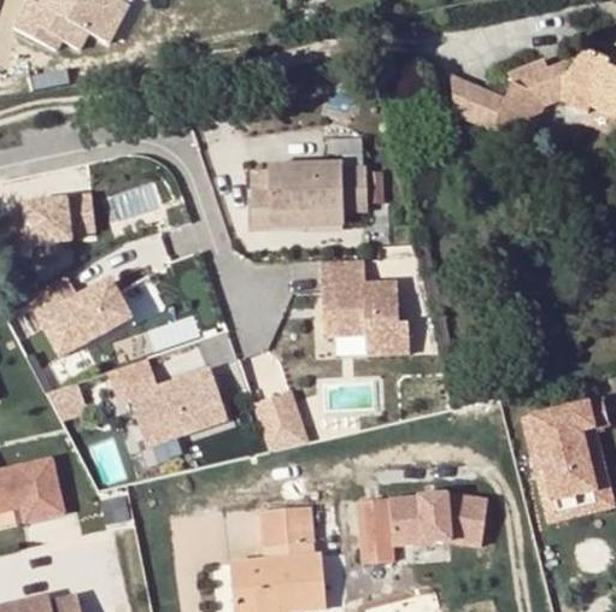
[(44,0),(42,3),(37,0),(29,0),(15,27),(57,48),(63,39),(80,47),(89,30),(110,41),(129,3),(124,0),(44,0)]
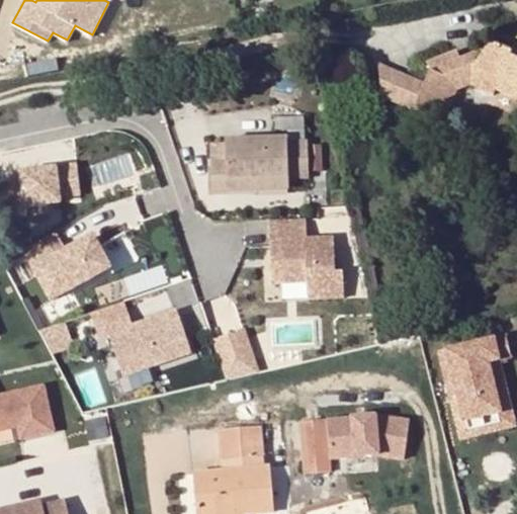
[(516,57),(511,54),(513,49),(488,38),(484,45),(469,65),(477,69),(500,78),(497,88),(516,96),(516,57)]
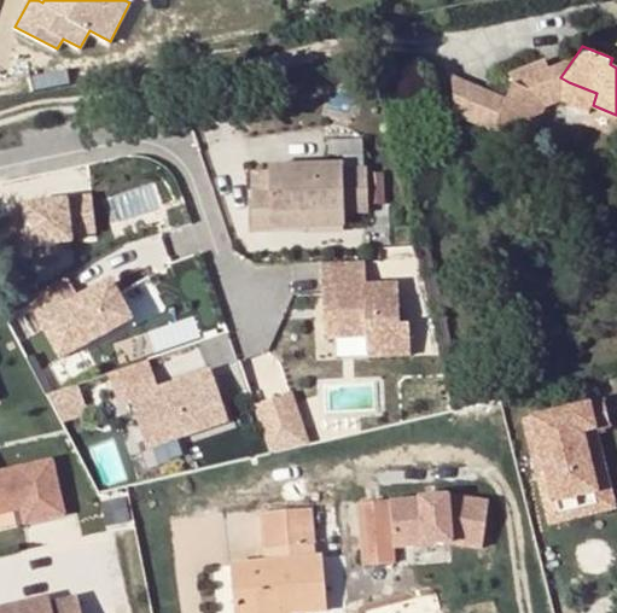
[(577,53),(549,65),(556,80),(560,77),(577,53)]
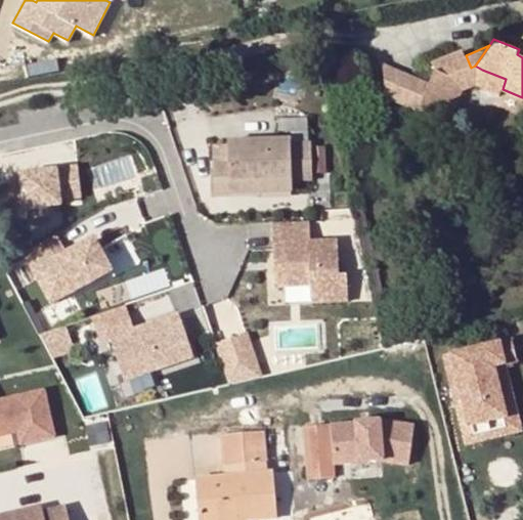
[(471,68),(466,55),(463,47),(432,59),(435,67),(428,79),(383,59),(386,94),(449,121),(464,88),(476,83),(482,70),(475,66),(471,68)]
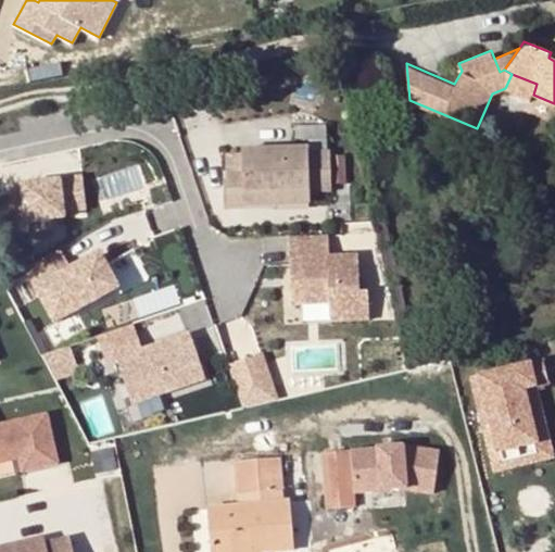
[(537,84),(512,74),(505,88),(531,99),(533,95),(537,84)]
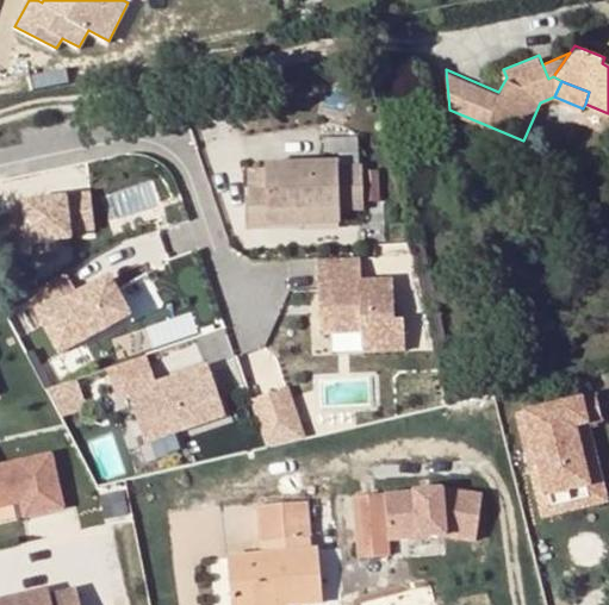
[(268,162),(269,188),(249,189),(250,224),(269,224),(269,211),(341,210),(364,209),(364,164),(340,164),(340,160),(268,162)]
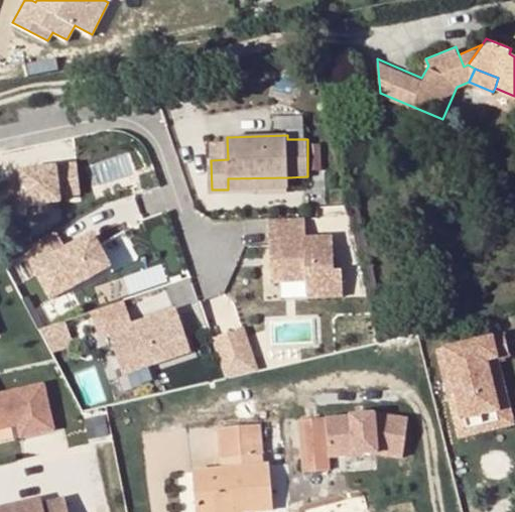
[(55,169),(1,178),(7,219),(28,215),(27,210),(61,205),(60,199),(82,196),(77,164),(55,168),(55,169)]
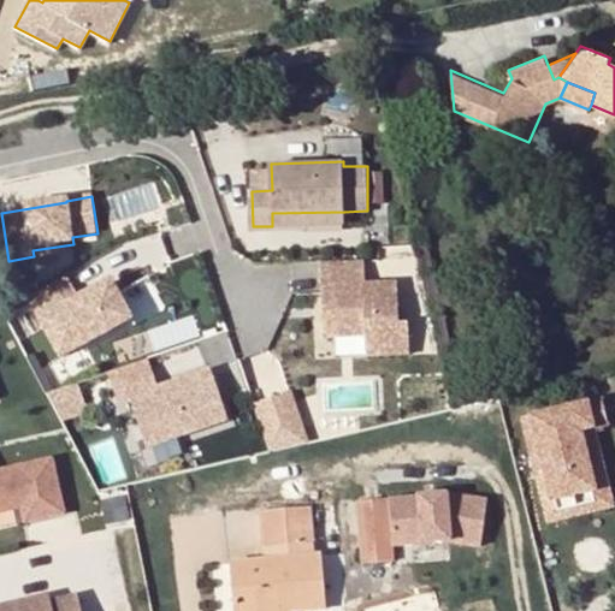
[(272,213),(272,226),(346,225),(344,212),(272,213)]
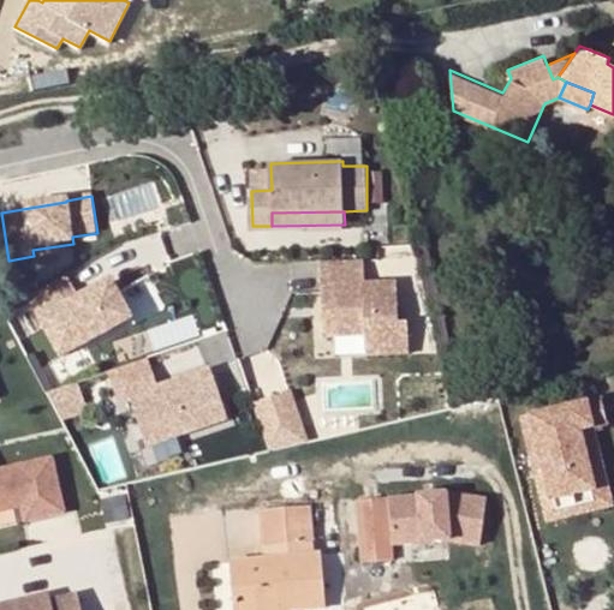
[(364,258),(321,261),(323,335),(364,333),(367,354),(409,352),(407,321),(398,321),(397,281),(365,282),(364,258)]
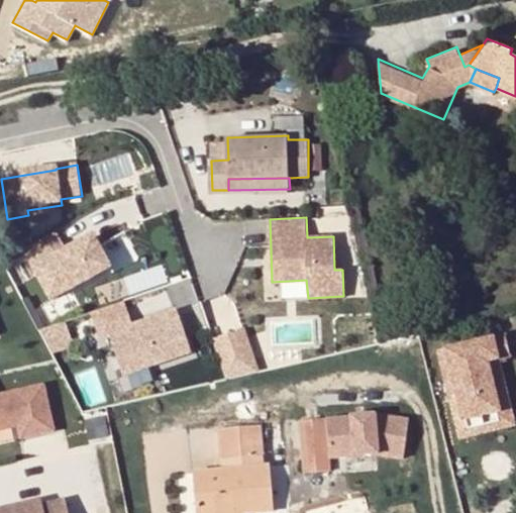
[(56,230),(23,247),(49,299),(109,268),(93,236),(67,249),(56,230)]
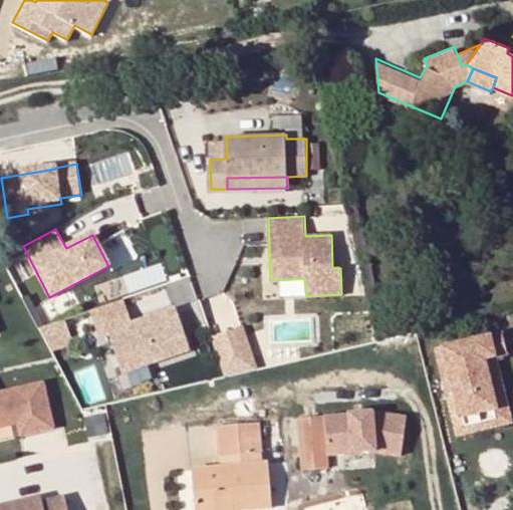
[(122,298),(89,309),(97,333),(106,330),(121,372),(189,349),(175,307),(131,322),(120,325),(118,319),(129,315),(122,298)]
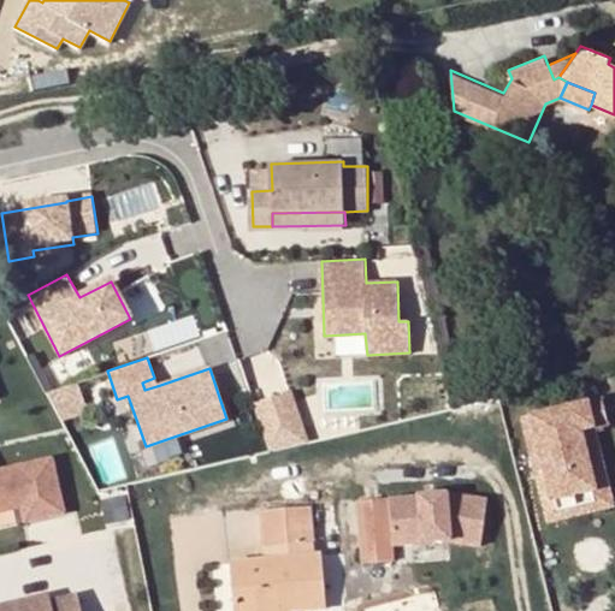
[(154,378),(142,383),(145,390),(157,386),(154,378)]
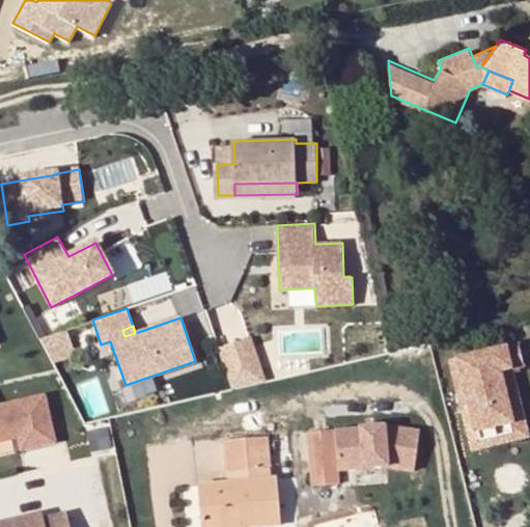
[(250,337),(241,340),(248,364),(258,361),(250,337)]
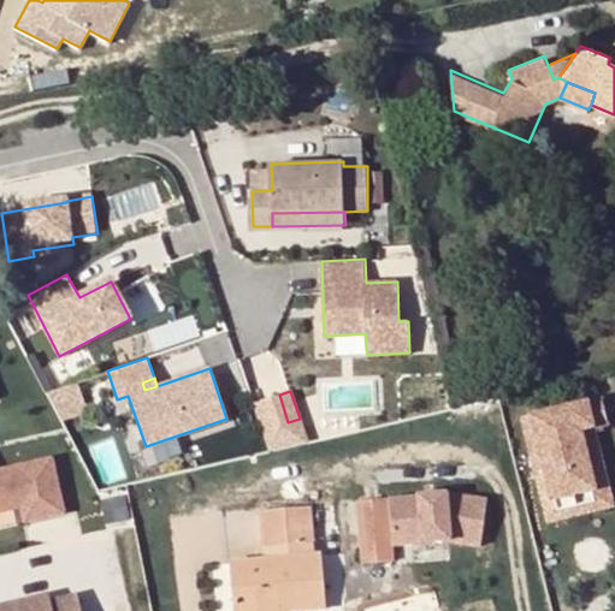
[(279,395),(254,403),(270,450),(307,442),(300,419),(288,422),(279,395)]
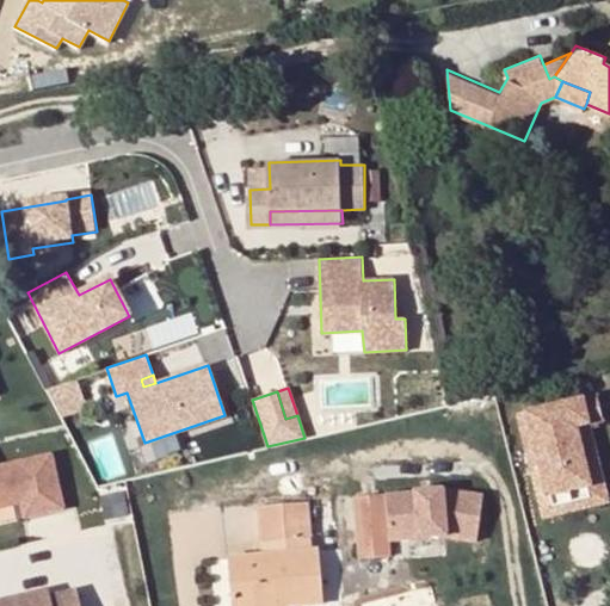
[(609,445),(607,434),(525,455),(548,536),(609,520),(609,515),(595,462),(609,458),(609,445)]
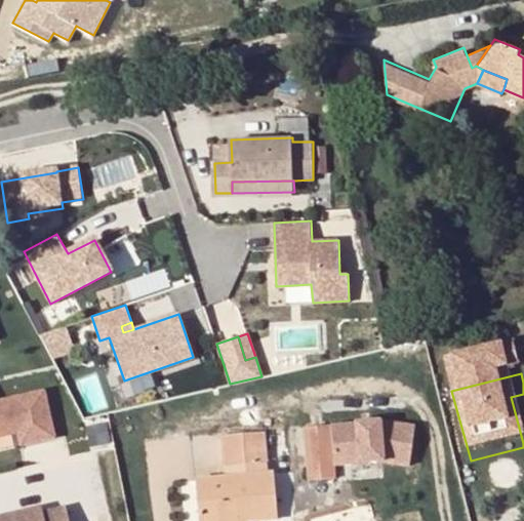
[(0,433),(18,430),(22,442),(55,435),(45,388),(0,397),(0,433)]
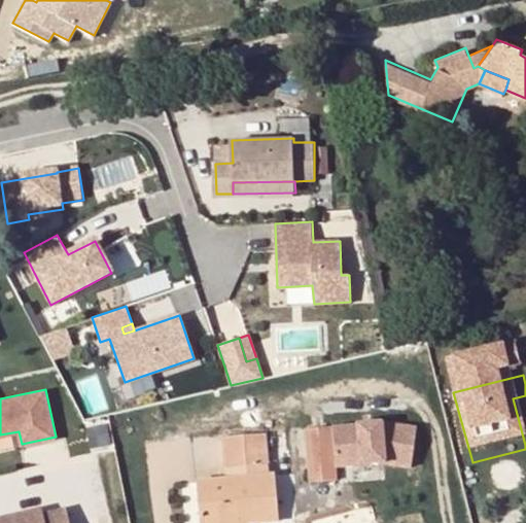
[(385,423),(305,428),(309,483),(342,480),(341,466),(388,463),(414,465),(419,426),(385,423)]
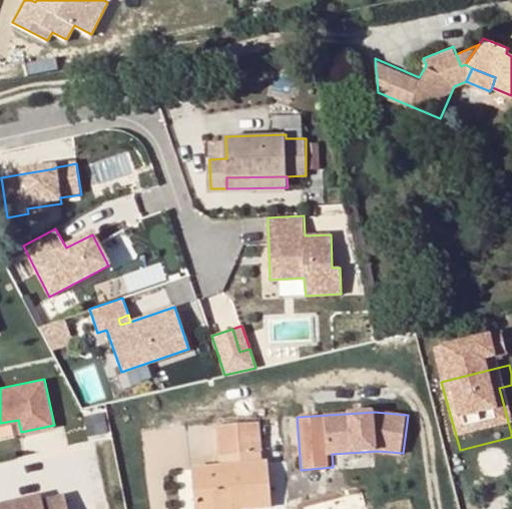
[(217,424),(219,454),(237,453),(238,463),(262,461),(259,421),(217,424)]
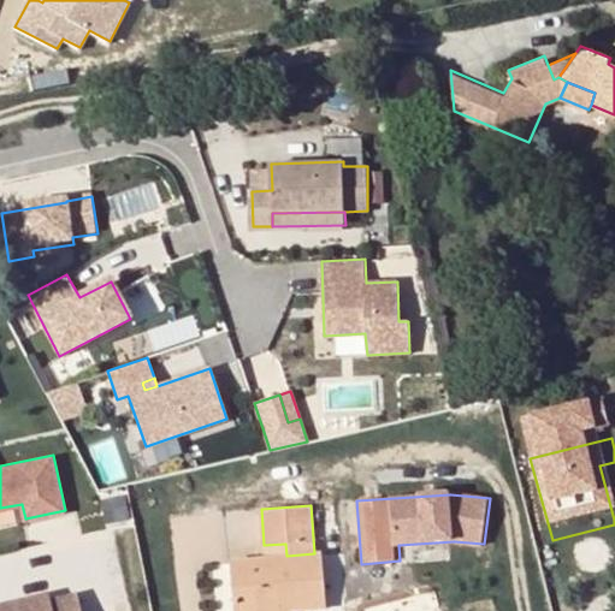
[(285,544),(264,545),(265,557),(287,556),(285,544)]
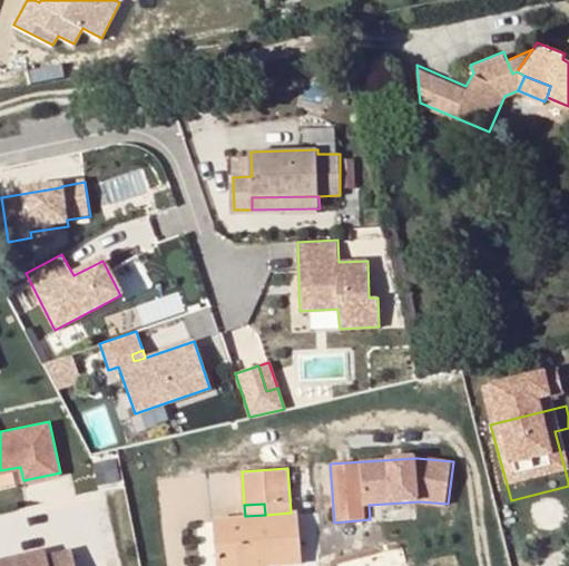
[(291,513),(265,515),(245,516),(213,518),(217,565),(252,565),(265,565),(302,563),(297,513),(291,513)]
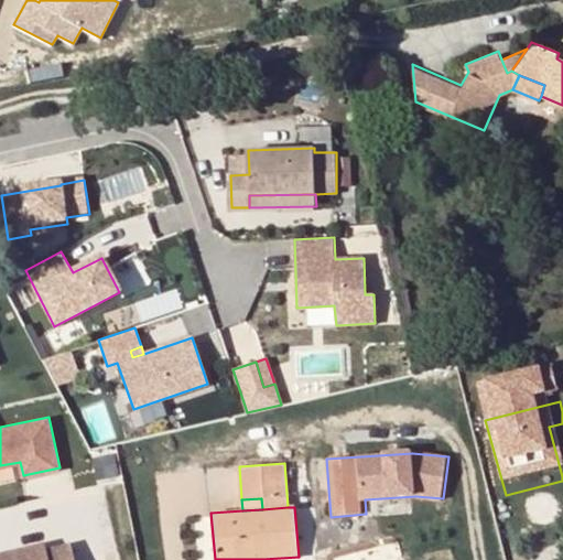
[(47,547),(46,544),(0,553),(0,559),(76,559),(73,541),(47,547)]
